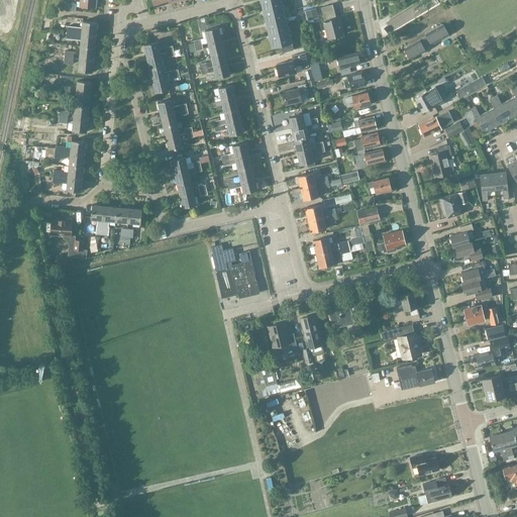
[(96,0),(79,0),(79,7),(95,9),(96,0)]
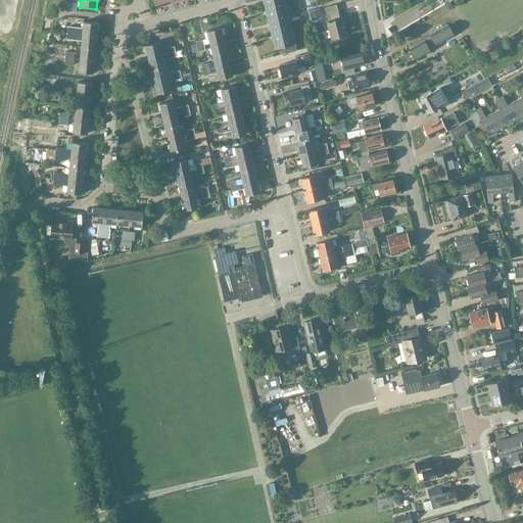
[(286,6),(284,0),(263,0),(266,11),(286,6)]
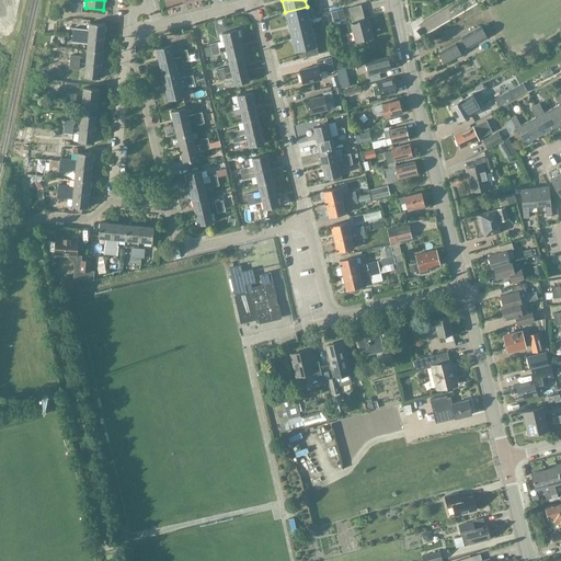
[(361,6),(348,8),(356,42),(371,38),(367,21),(363,21),(361,12),(363,11),(361,6)]
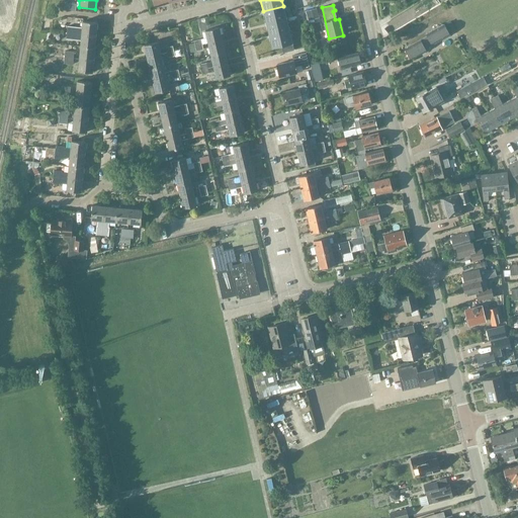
[(286,18),(283,6),(263,11),(266,23),(286,18)]
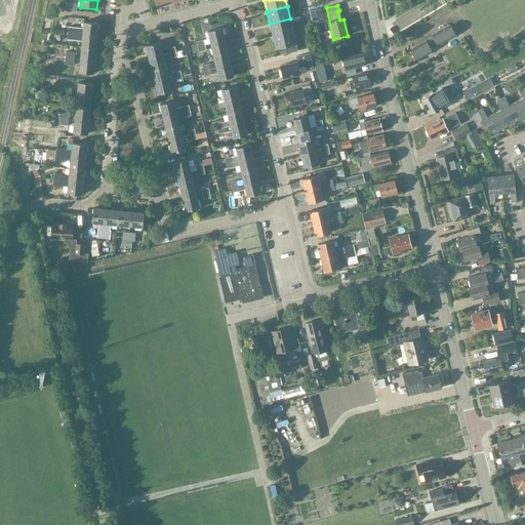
[(293,31),(290,18),(270,24),(273,36),(293,31)]
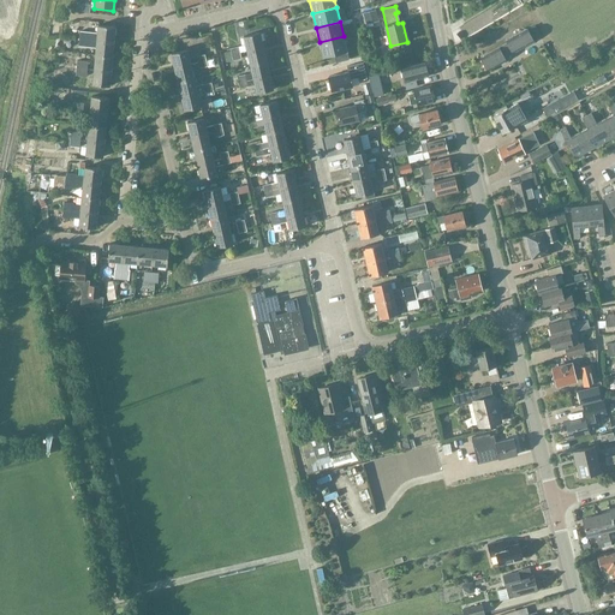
[(535,25),(526,30),(506,41),(507,43),(481,59),(488,71),(506,61),(503,57),(512,52),(513,54),(542,39),(535,25)]
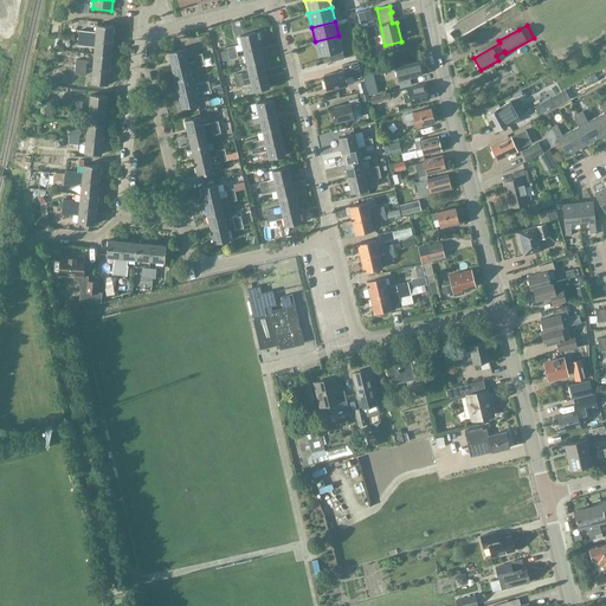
[(78,31),(78,39),(111,43),(114,27),(97,26),(96,32),(78,31)]
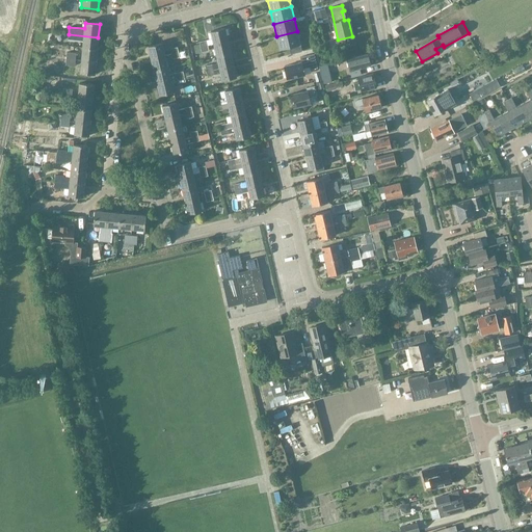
[(228,41),(224,29),(211,32),(213,38),(198,43),(201,48),(208,46),(214,45),(228,41)]
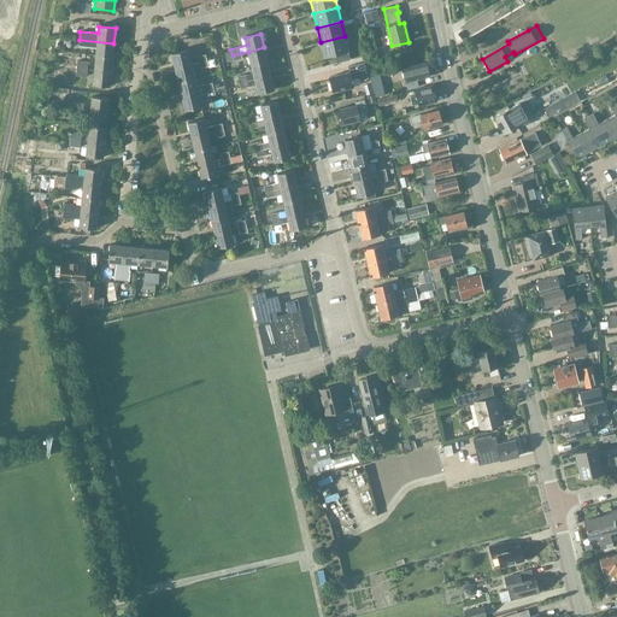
[(324,57),(335,54),(348,52),(345,36),(321,42),(324,57)]
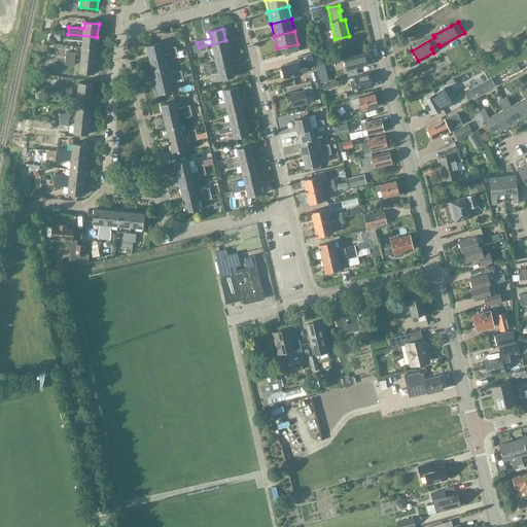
[(68,34),(67,40),(82,41),(81,48),(96,49),(97,37),(68,34)]
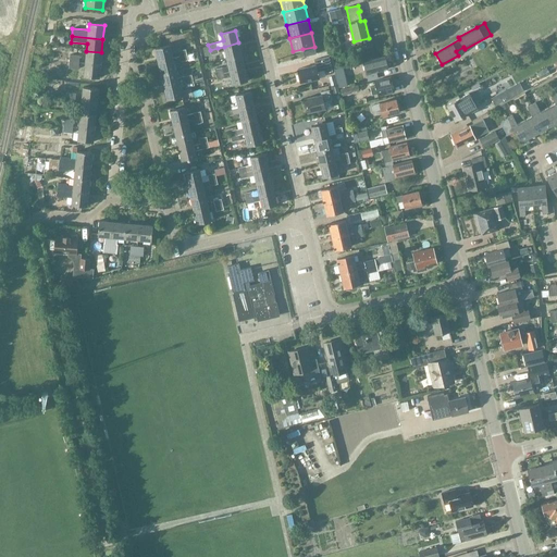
[(242,56),(238,42),(224,47),(227,59),(242,56)]
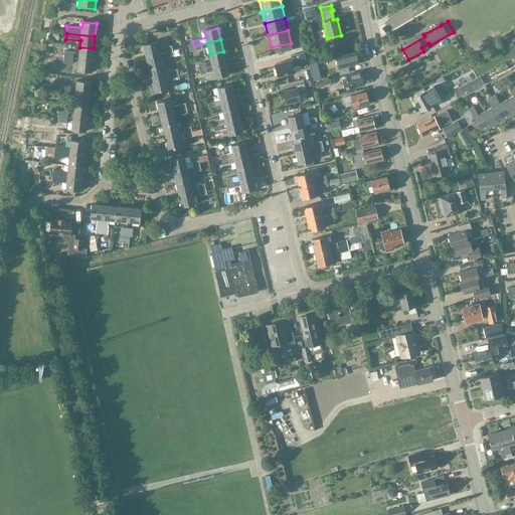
[(172,51),(171,45),(158,49),(157,42),(144,45),(146,57),(160,54),(166,52),(172,51)]
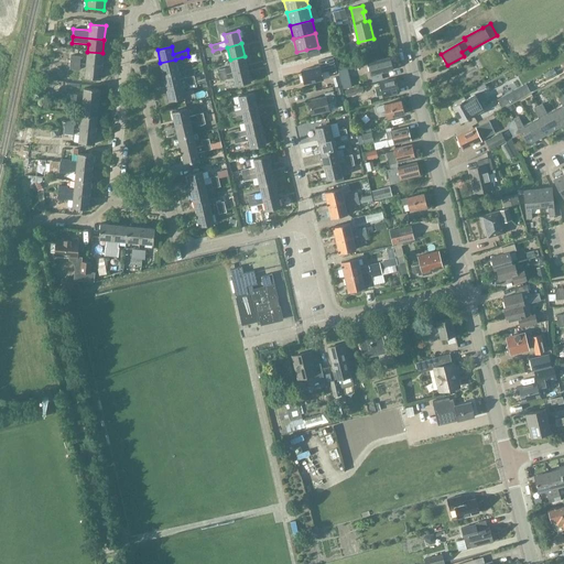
[(320,54),(318,47),(306,50),(308,57),(320,54)]
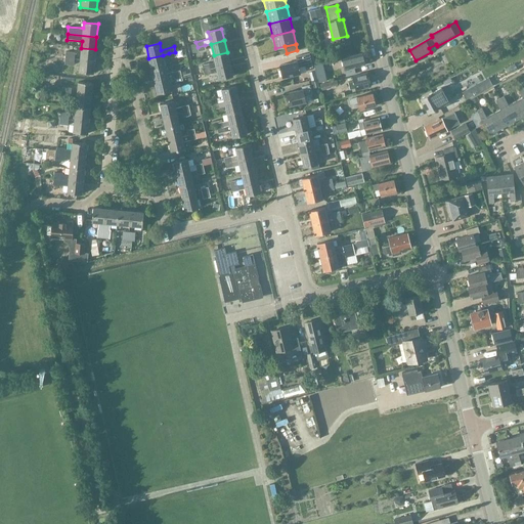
[(95,49),(81,48),(80,60),(94,62),(95,49)]
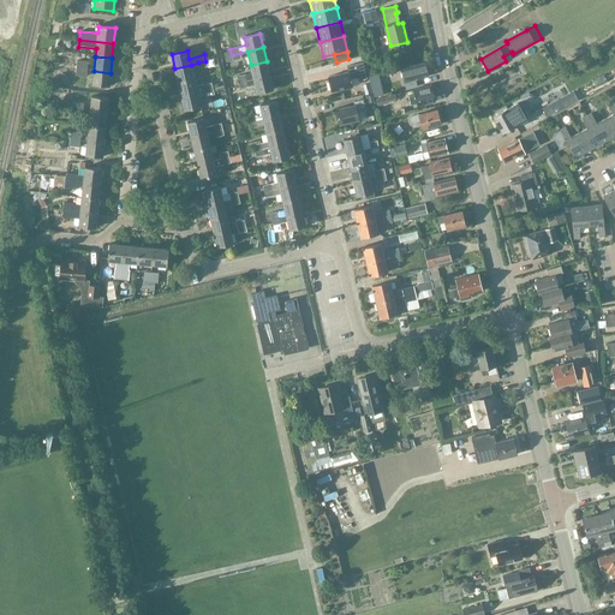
[(251,65),(252,73),(237,77),(238,83),(270,76),(267,61),(251,65)]
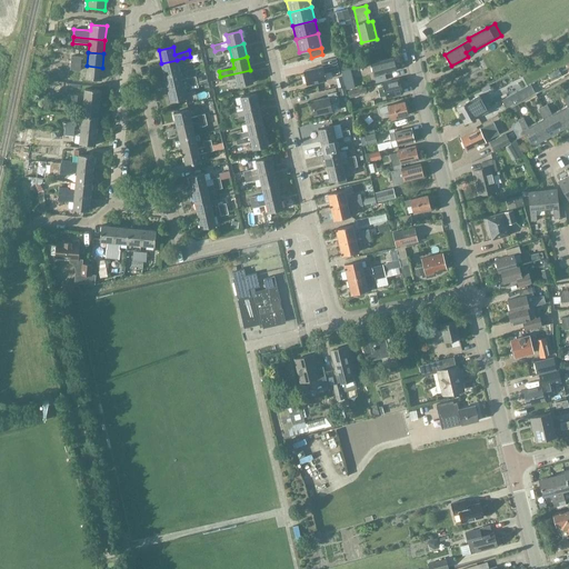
[(326,80),(323,73),(331,72),(331,76),(339,73),(336,58),(320,61),(322,67),(303,71),(307,85),(326,80)]
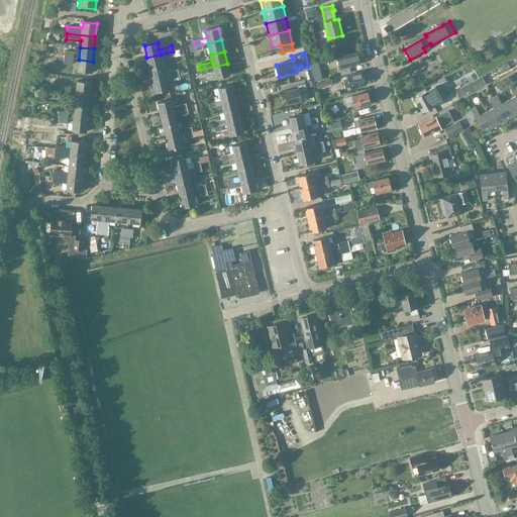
[(349,68),(359,65),(356,54),(337,59),(341,75),(350,73),(349,68)]
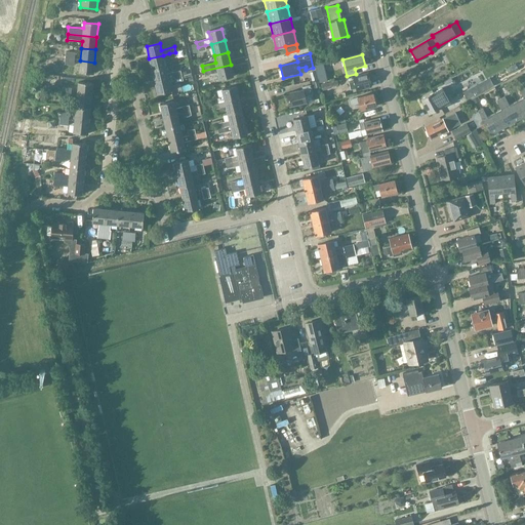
[(152,71),(165,68),(163,55),(149,58),(152,71)]
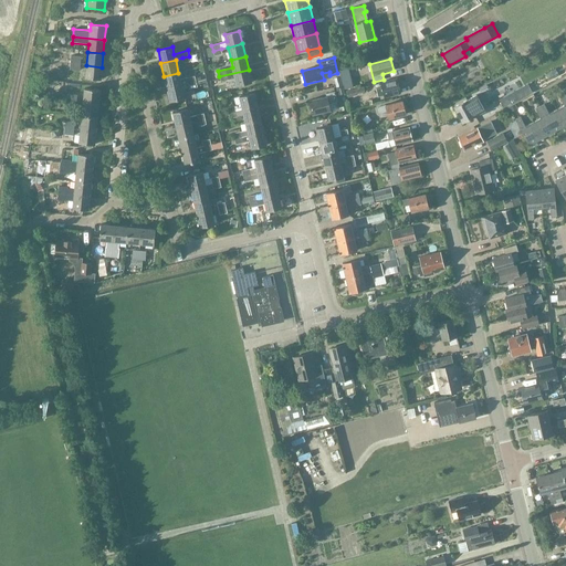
[(102,67),(86,65),(85,80),(101,81),(102,67)]
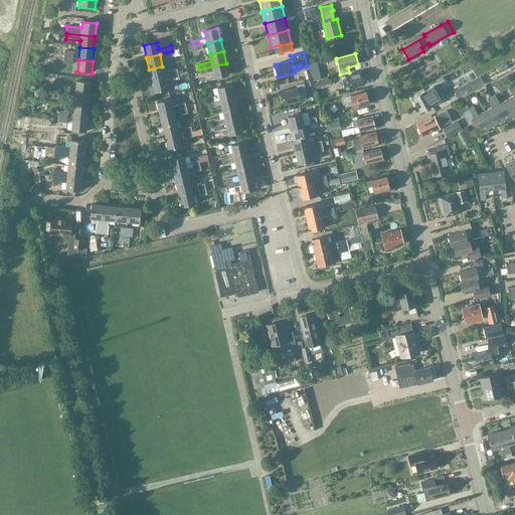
[(315,69),(324,67),(322,60),(314,62),(315,69)]
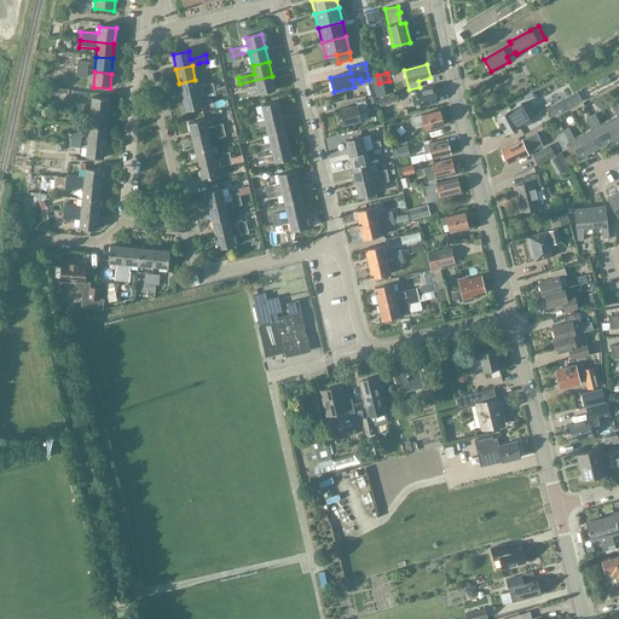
[(275,91),(272,76),(239,84),(241,90),(256,86),(259,94),(275,91)]
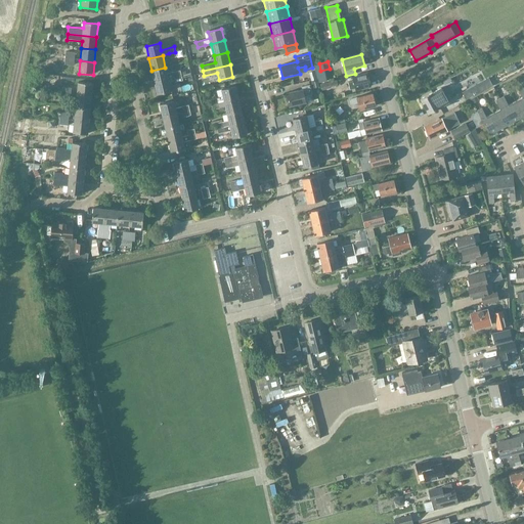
[(167,74),(165,68),(151,71),(155,83),(168,79),(174,78),(186,75),(186,74),(185,72),(180,73),(180,71),(167,74)]
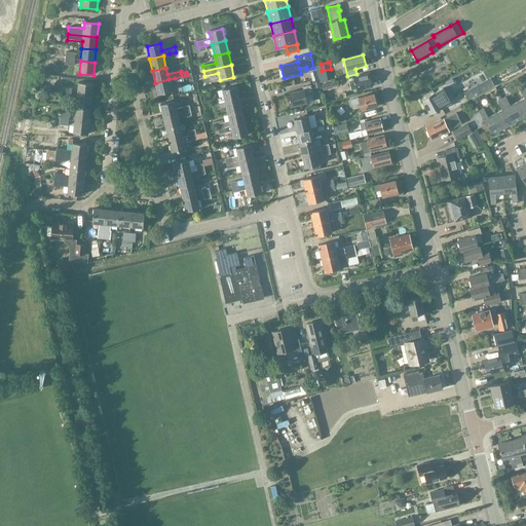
[(187,75),(175,78),(176,82),(183,81),(183,79),(192,77),(191,73),(187,74),(187,75)]
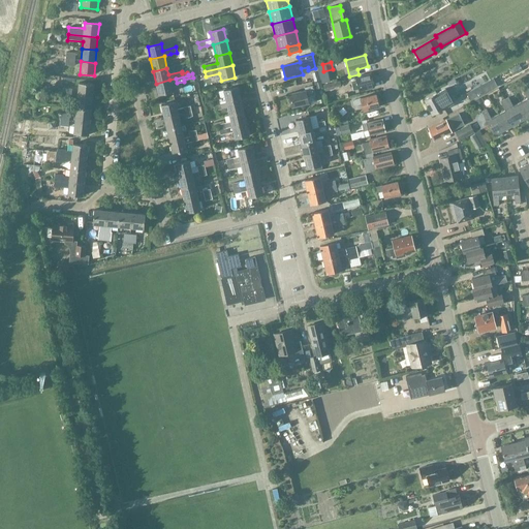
[(371,73),(370,73),(355,78),(356,84),(351,85),(353,91),(359,89),(359,91),(374,88),(373,84),(374,82),(373,78),(372,78),(371,73)]
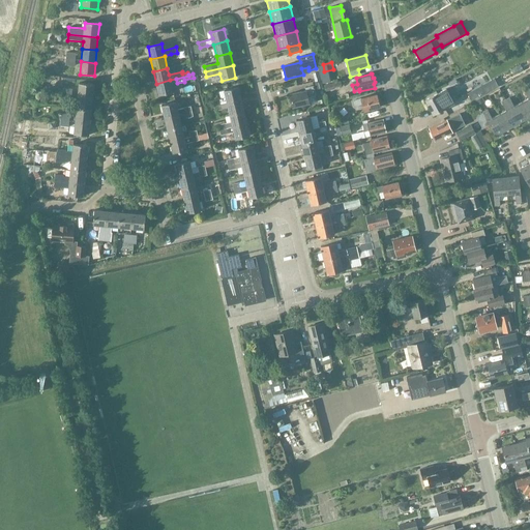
[(494,79),(468,93),(471,100),(498,86),(494,79)]
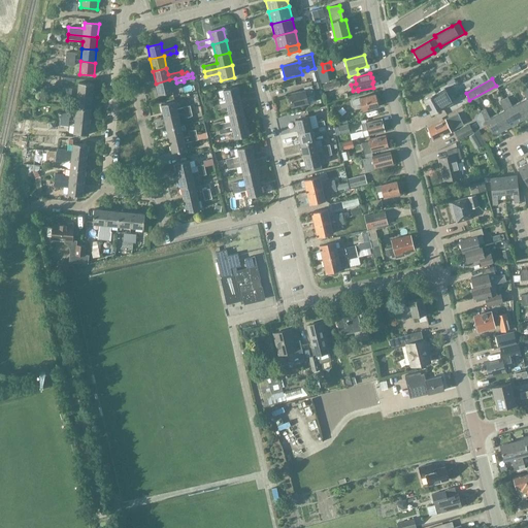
[(169,79),(156,84),(159,95),(172,92),(169,79)]
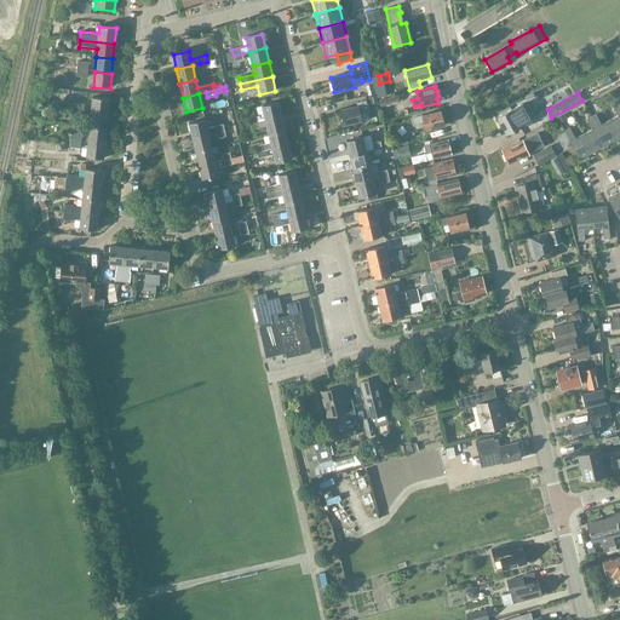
[(92,98),(91,114),(108,115),(109,101),(92,98)]
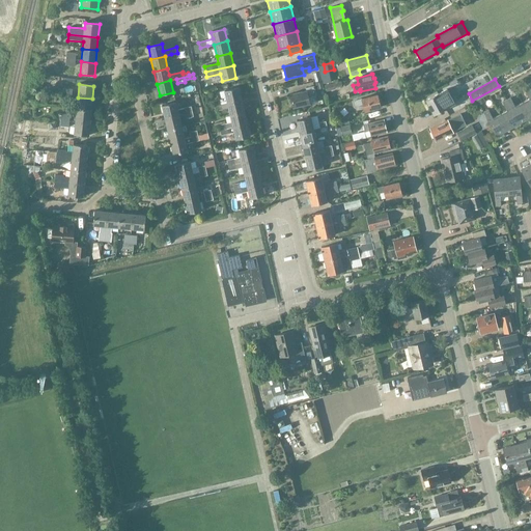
[(306,91),(290,94),(294,108),(309,104),(308,98),(315,95),(313,86),(306,88),(306,91)]
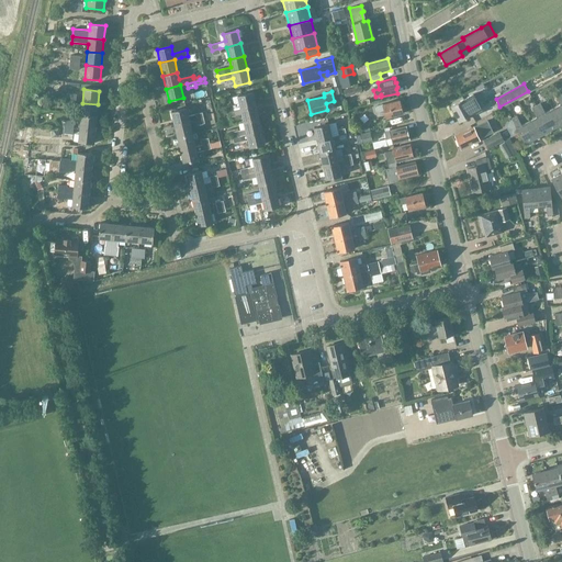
[(233,105),(225,108),(226,112),(256,105),(253,92),(238,97),(239,103),(233,105)]
